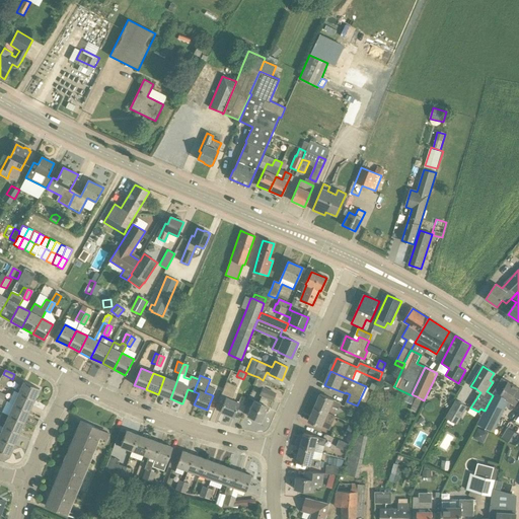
[(176,382),(164,377),(158,394),(170,398),(176,382)]
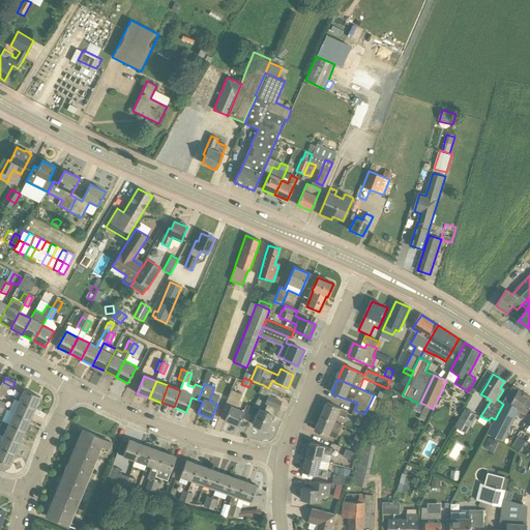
[(272,389),(268,388),(264,385),(260,393),(266,396),(267,392),(271,393),(272,389)]
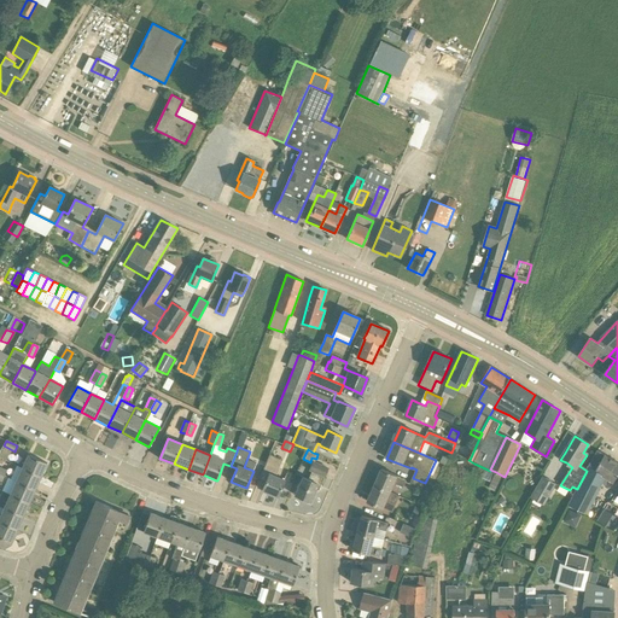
[(592,460),(588,467),(613,483),(614,483),(617,476),(617,462),(598,450),(592,460)]
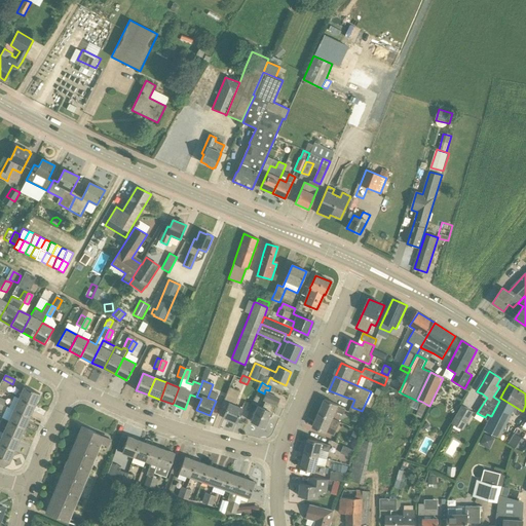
[(19,399),(34,406),(39,396),(40,395),(24,387),(19,399)]
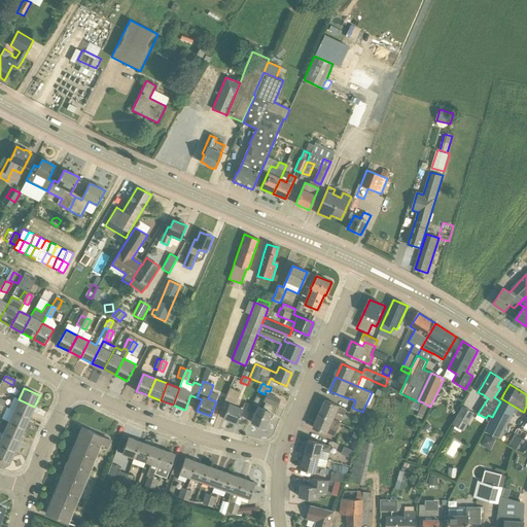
[(241,392),(230,388),(223,405),(229,407),(223,418),(237,423),(243,410),(235,407),(241,392)]
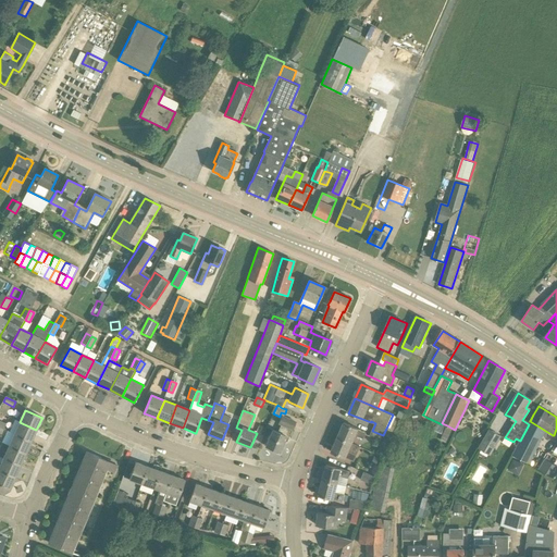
[(296,422),(282,417),(279,423),(282,424),(279,432),(273,430),(265,446),(280,453),(284,441),(287,442),(296,422)]
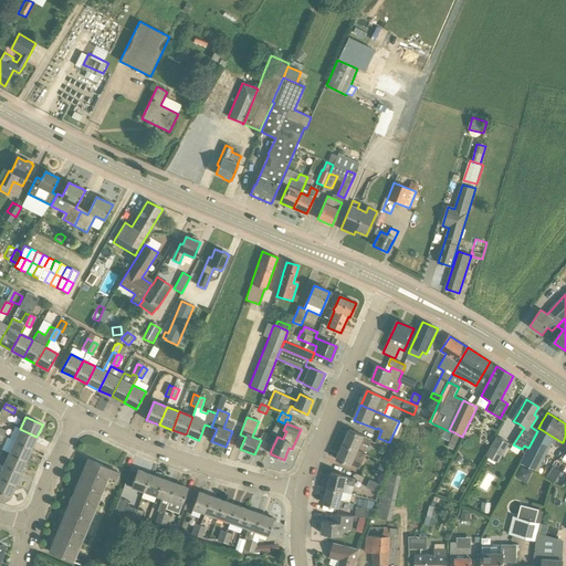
[(37,437),(20,429),(17,428),(11,439),(14,441),(32,449),(37,437)]
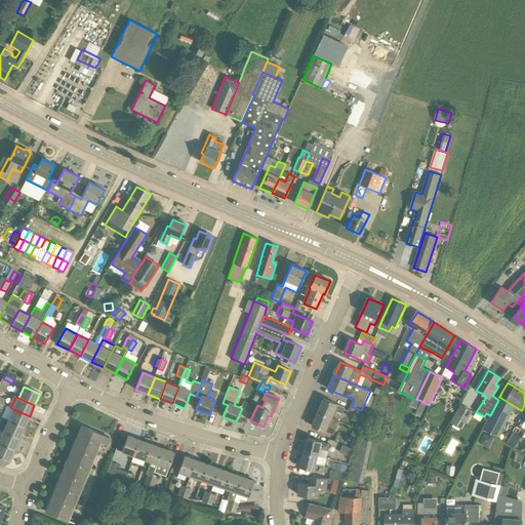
[(519,414),(521,410),(499,397),(498,400),(490,415),(483,429),(498,437),(505,426),(512,411),(519,414)]
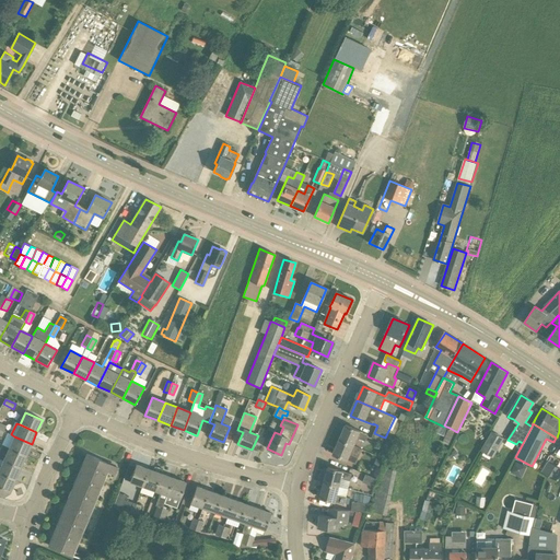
[(339,440),(354,446),(358,439),(365,442),(369,435),(360,432),(360,431),(346,426),(339,440)]
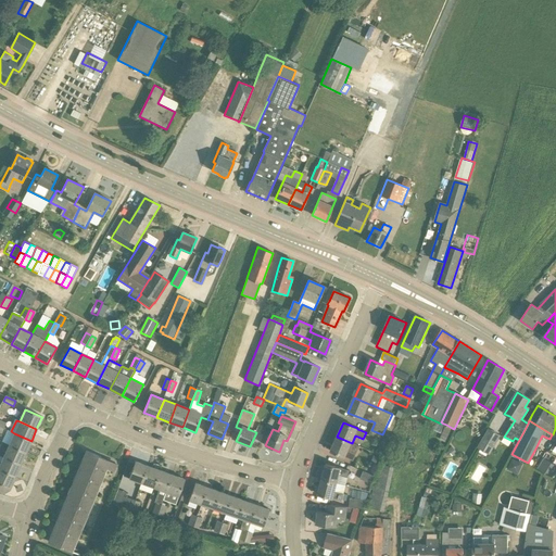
[(446,441),(452,428),(446,425),(440,438),(446,441)]
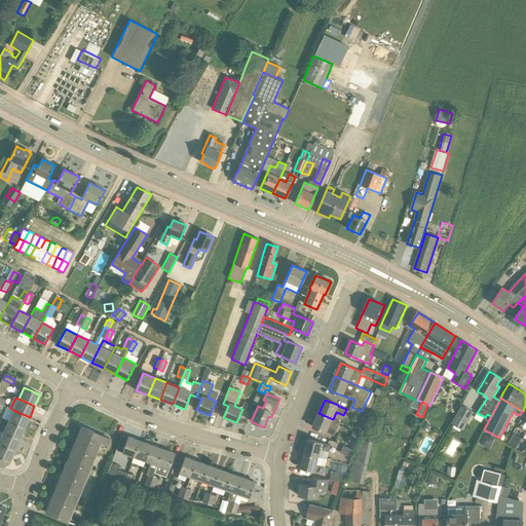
[(463,406),(453,423),(462,428),(473,411),(463,406)]
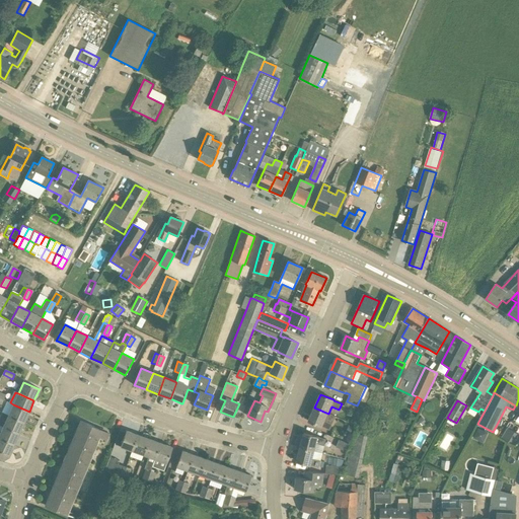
[(345,406),(355,411),(357,405),(347,401),(345,406)]
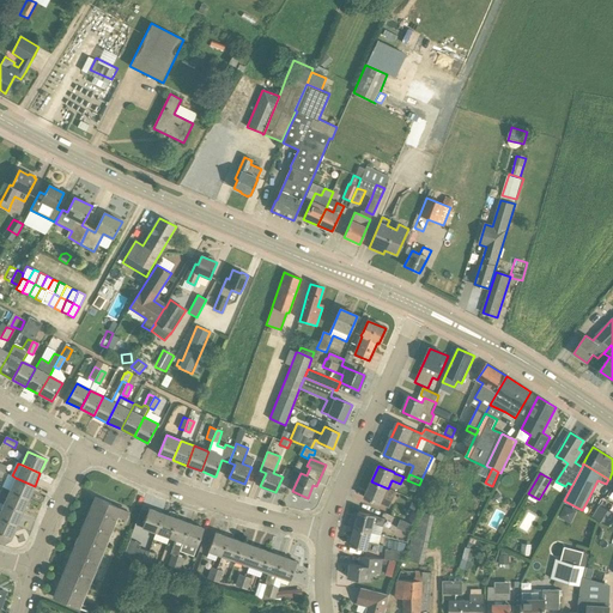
[(35,486),(16,478),(10,491),(29,499),(35,486)]
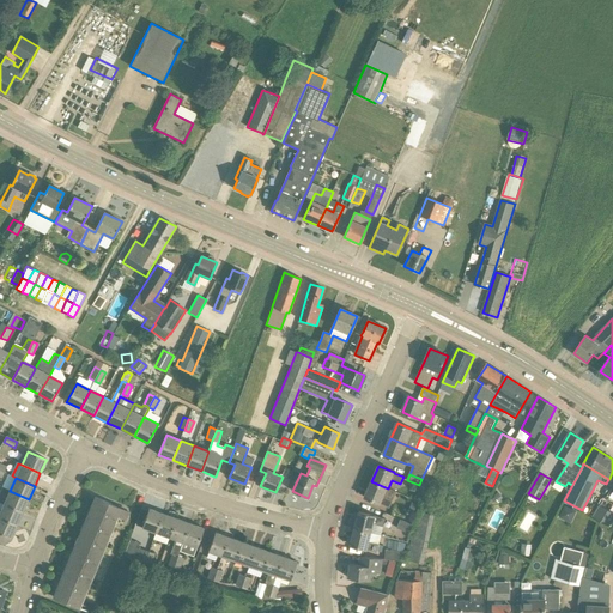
[(396,492),(388,489),(371,481),(365,497),(381,504),(389,508),(396,492)]
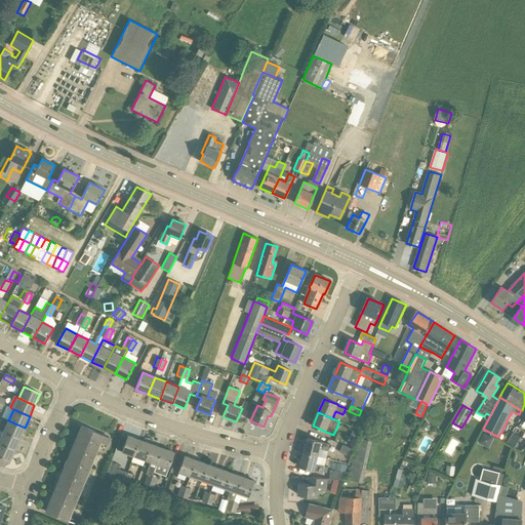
[(25,428),(8,420),(2,417),(0,422),(0,429),(4,432),(19,438),(25,428)]
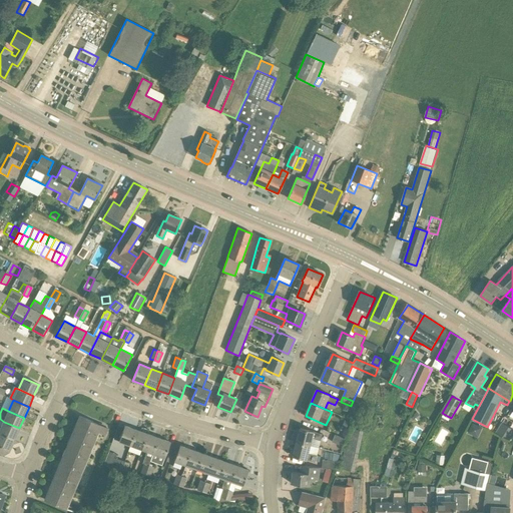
[(419,422),(422,419),(417,412),(413,415),(419,422)]
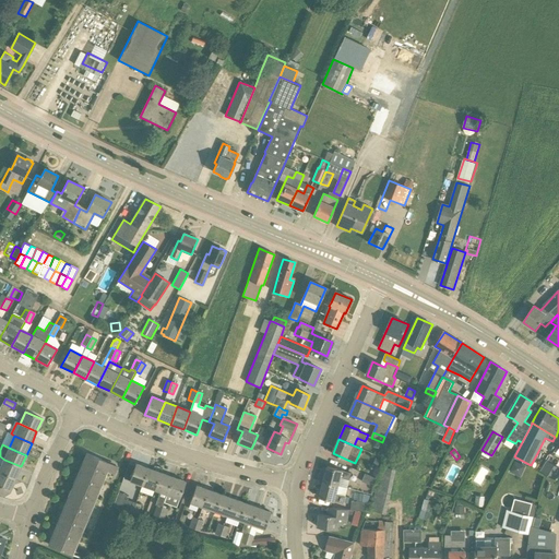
[(83,463),(84,464),(104,472),(105,470),(115,474),(118,467),(98,460),(98,459),(86,453),(83,463)]
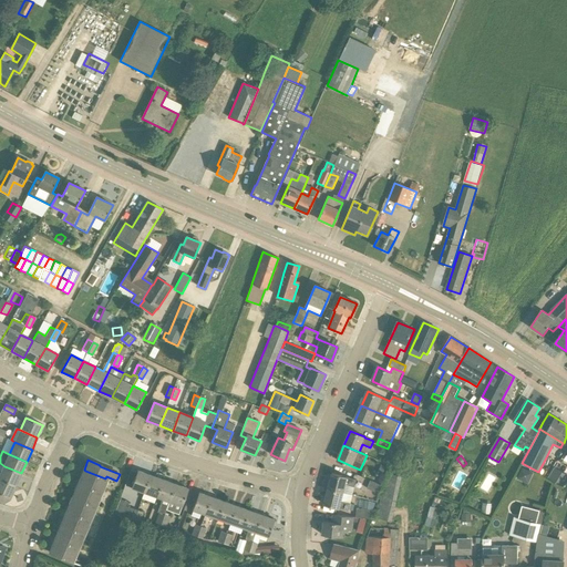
[(384,476),(389,468),(381,465),(378,473),(384,476)]
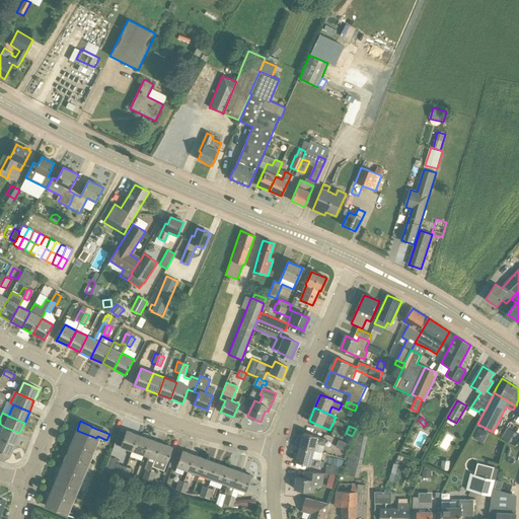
[(19,433),(4,427),(0,434),(0,437),(14,444),(19,433)]
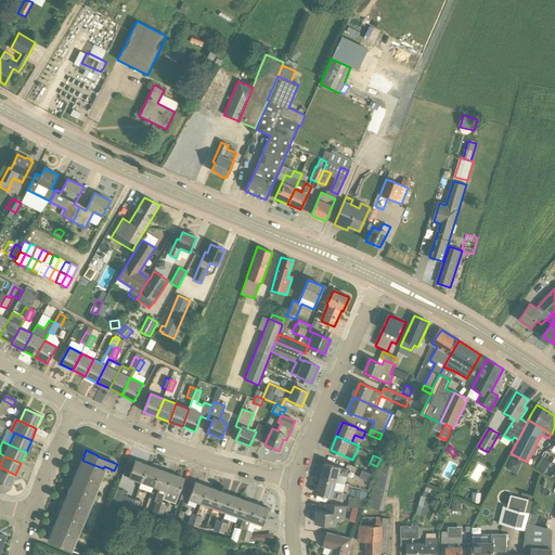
[(523,462),(512,456),(506,468),(516,474),(523,462)]
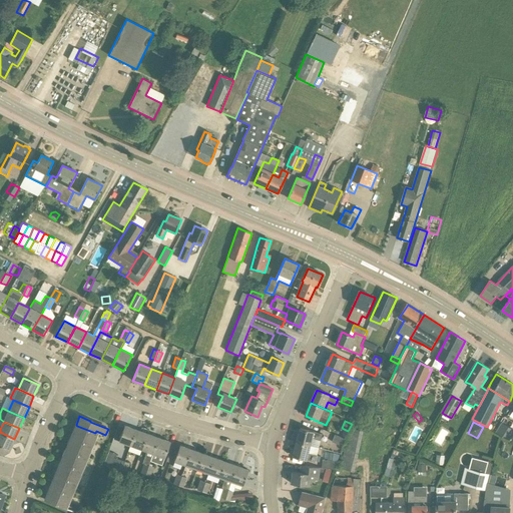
[(512,433),(512,430),(502,424),(497,433),(509,440),(512,433)]
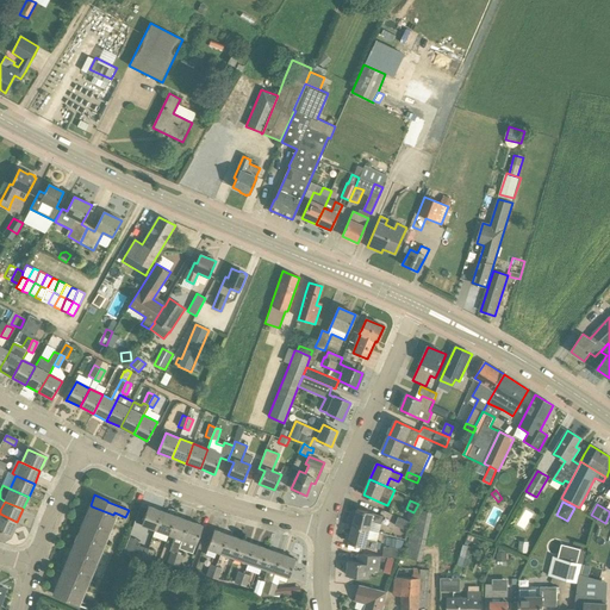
[(107,530),(109,526),(113,515),(92,506),(89,514),(87,512),(85,521),(86,521),(107,530)]
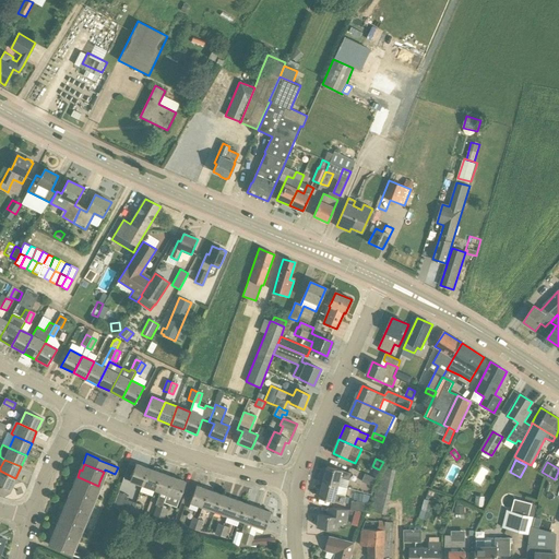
[(141,487),(149,468),(138,465),(138,464),(135,464),(129,483),(141,487)]
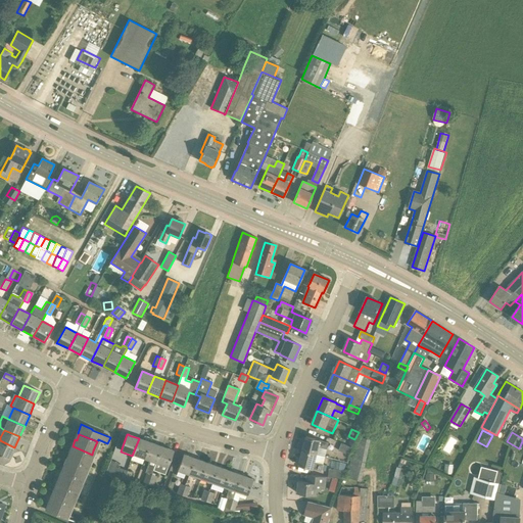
[(303,450),(317,455),(319,447),(327,449),(329,442),(321,440),(306,436),(303,450)]
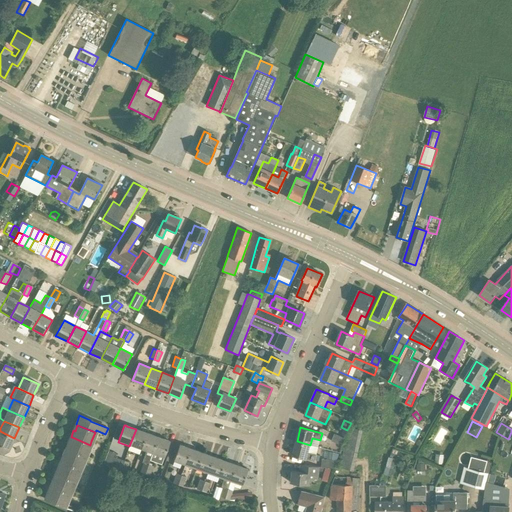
[(351,427),(340,467),(353,471),(364,430),(351,427)]
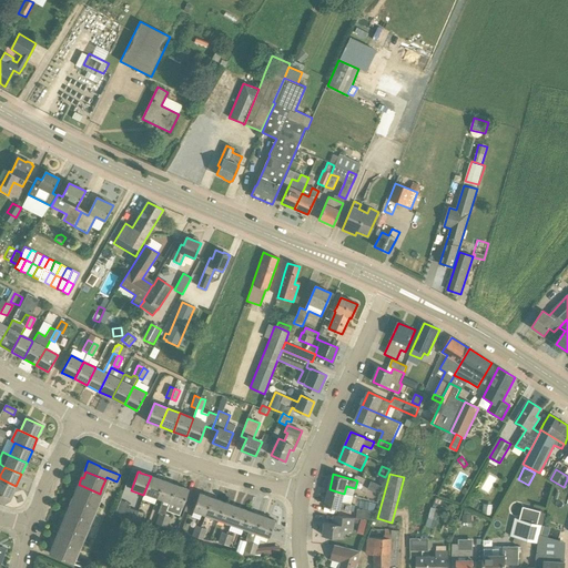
[(151,476),(143,495),(156,499),(163,480),(151,476)]
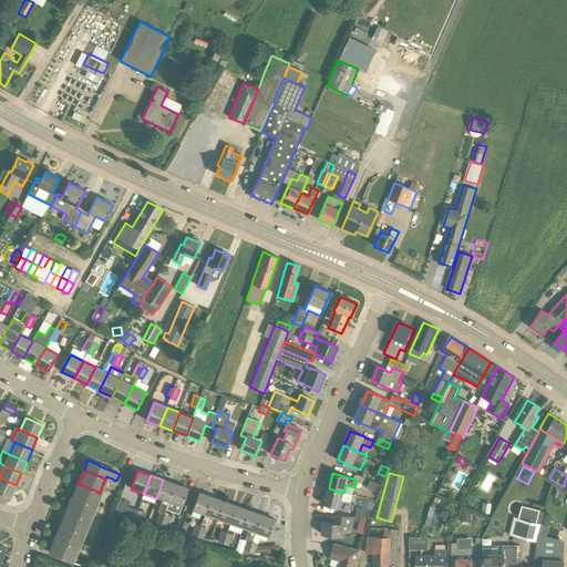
[(16,485),(0,477),(0,493),(10,498),(11,496),(16,485)]
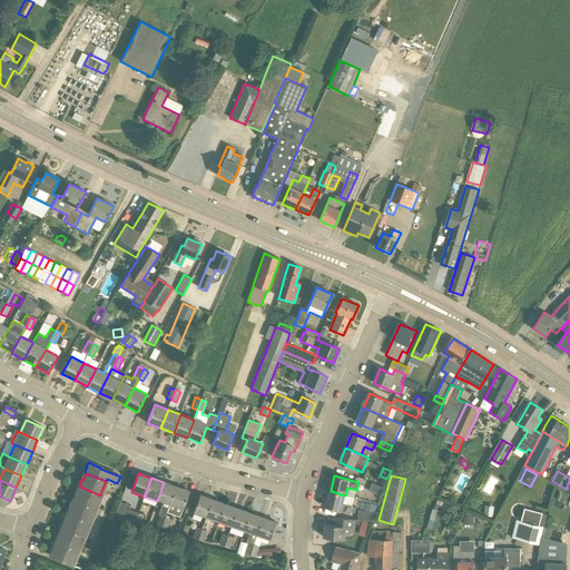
[(164,482),(157,501),(163,503),(158,514),(160,516),(156,526),(161,528),(166,518),(169,505),(177,487),(164,482)]
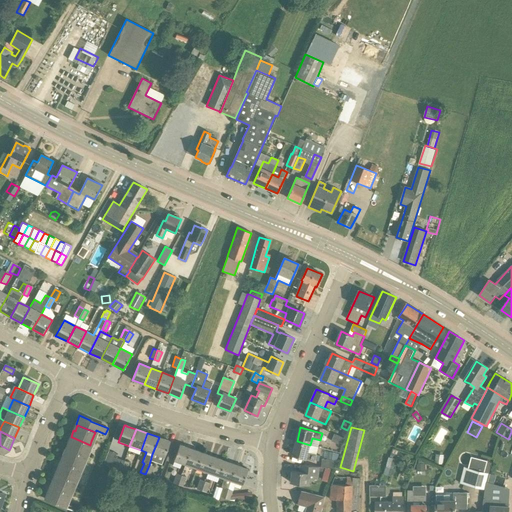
[(335,434),(332,441),(343,446),(347,439),(335,434)]
